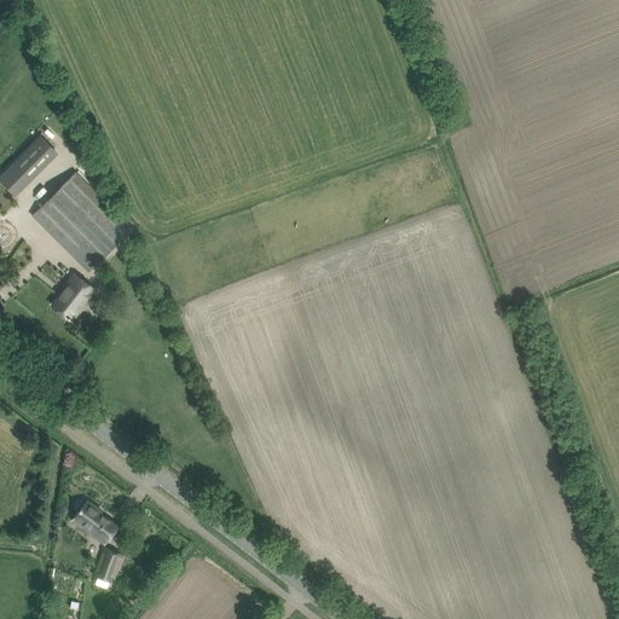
[(35,165),(22,151),(0,173),(0,180),(10,191),(35,165)]
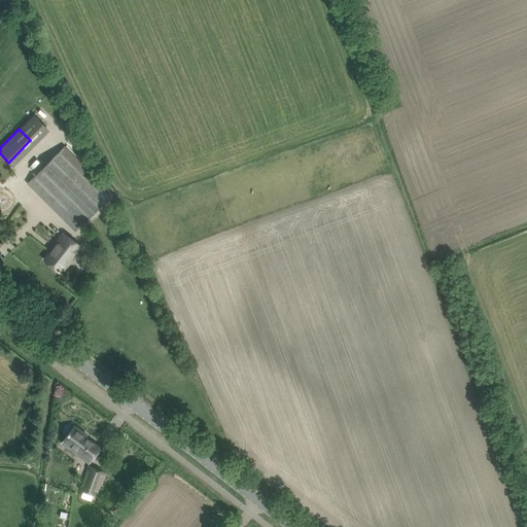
[(65,146),(58,153),(29,182),(76,230),(112,194),(65,146)]
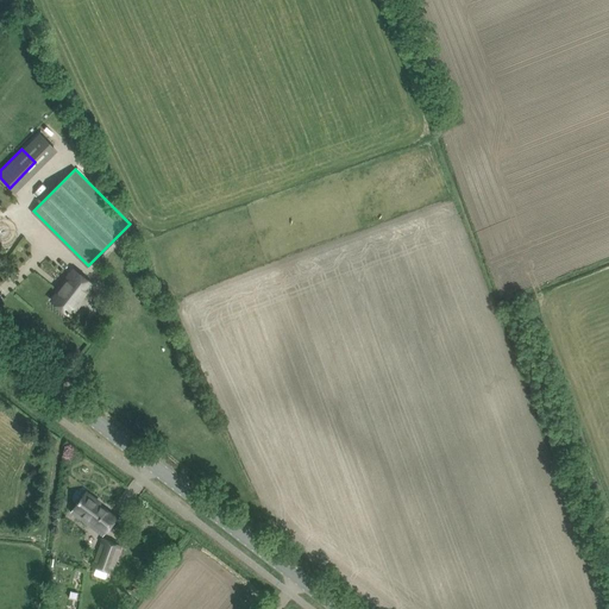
[(74,270),(69,276),(61,286),(63,287),(52,301),(68,313),(90,284),(74,270)]
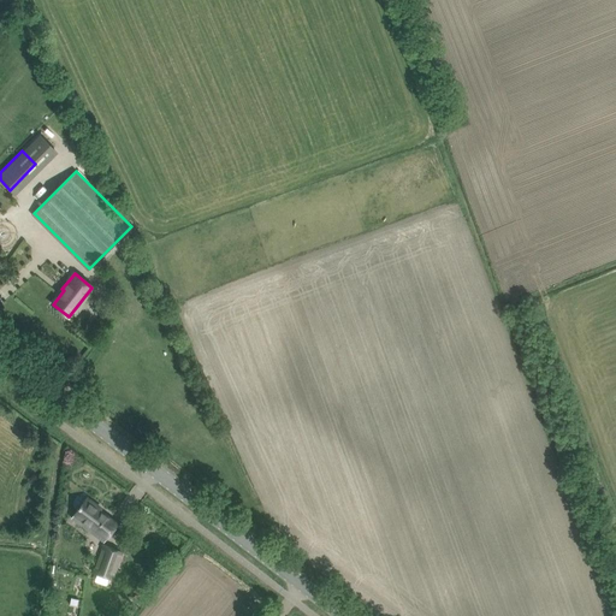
[(87,497),(71,519),(104,543),(110,534),(117,525),(95,508),(98,505),(87,497)]
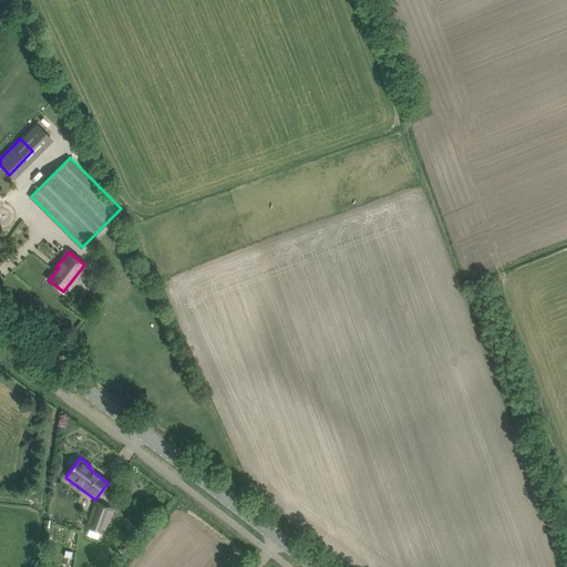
[(95,503),(92,512),(109,518),(112,508),(95,503)]
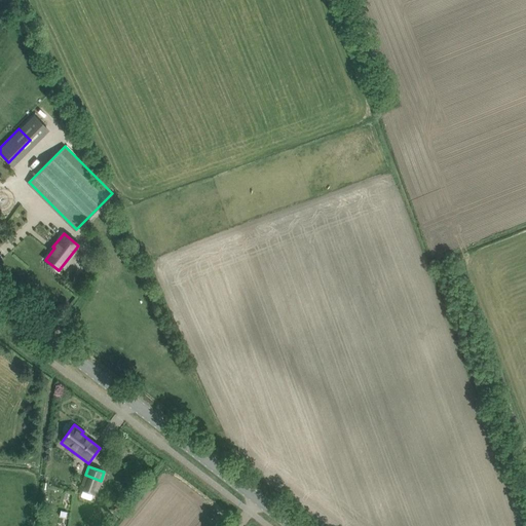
[(85,475),(79,490),(96,496),(101,481),(85,475)]
